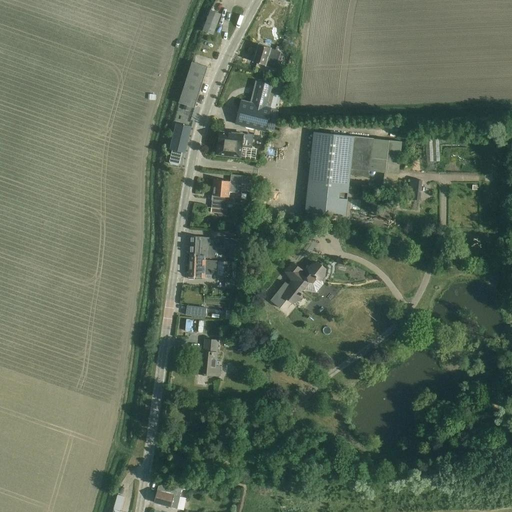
[(221,14),(212,11),(210,10),(202,31),(213,35),(221,14)]
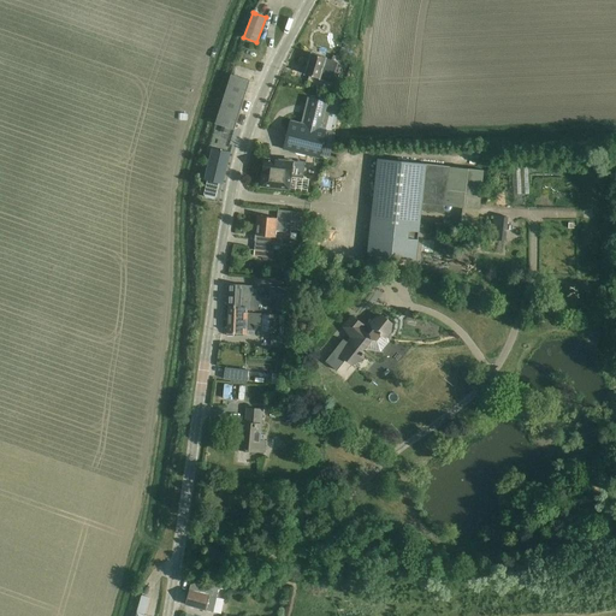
[(312,53),(304,75),(317,78),(332,83),(335,76),(332,75),(337,61),(327,58),(323,57),(312,53)]
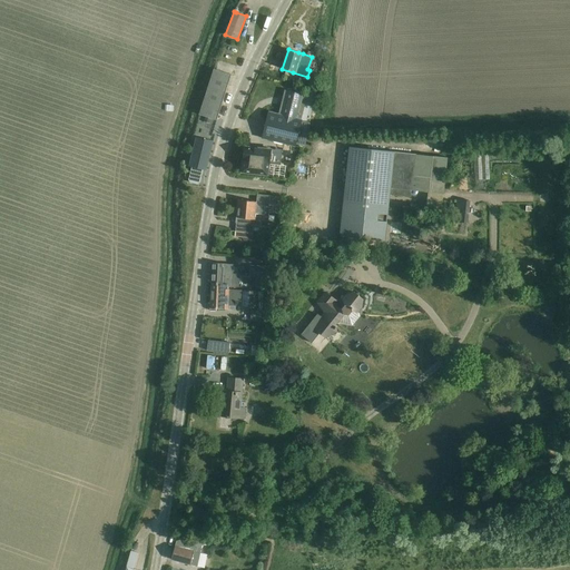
[(232,75),(220,71),(214,69),(198,115),(205,117),(212,118),(217,120),(232,75)]
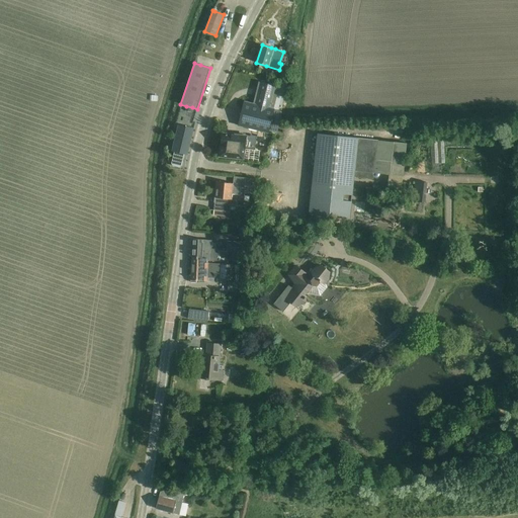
[(245,101),(239,125),(268,133),(268,131),(276,133),(281,112),(273,110),(274,108),(270,108),(275,87),(260,83),(255,104),(245,101)]
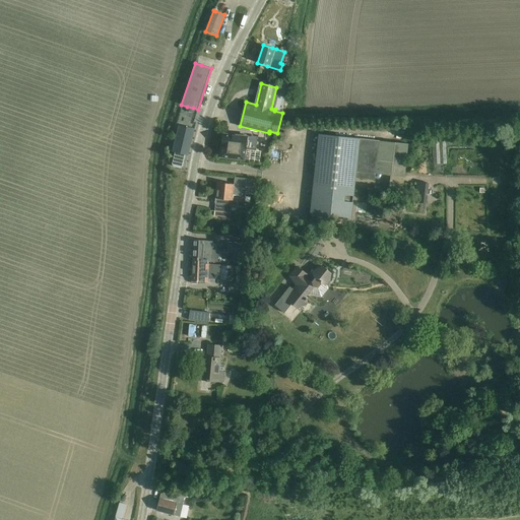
[(175,152),(172,165),(174,168),(180,170),(183,168),(186,155),(188,155),(195,129),(179,125),(172,151),(175,152)]
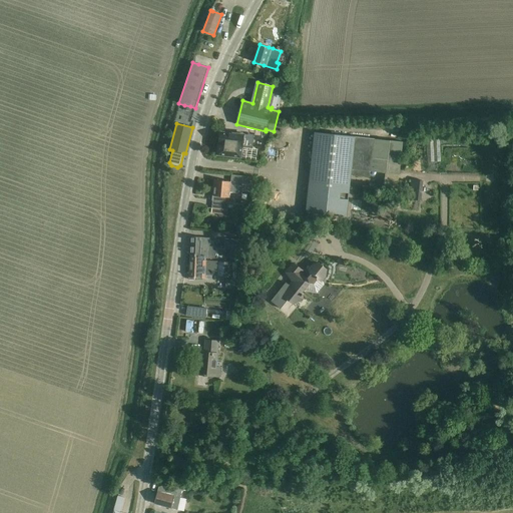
[(241,157),(242,148),(252,149),(253,136),(244,135),(244,134),(221,132),(218,154),(241,157)]
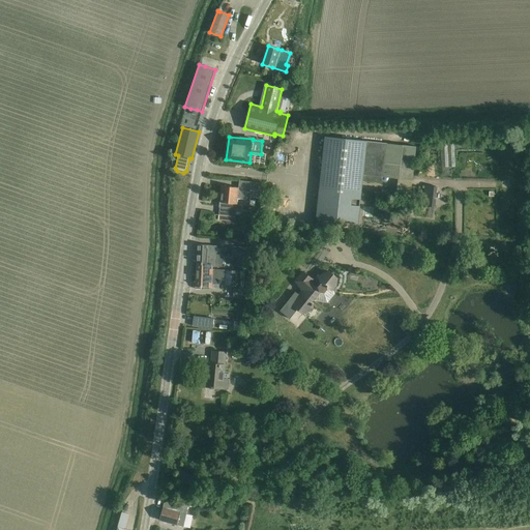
[(316,219),(327,221),(357,224),(361,194),(381,196),(382,182),(380,182),(381,176),(413,180),(416,147),(387,144),(366,142),(336,139),(325,137),(316,219)]
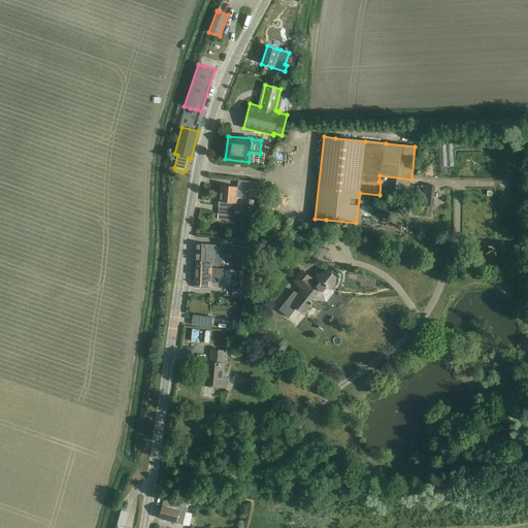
[(238,216),(234,216),(236,202),(237,202),(237,197),(242,198),(242,195),(244,196),(244,192),(250,192),(250,189),(260,190),(261,183),(238,180),(237,187),(222,186),(218,219),(225,220),(225,221),(226,223),(235,224),(237,223),(238,216)]
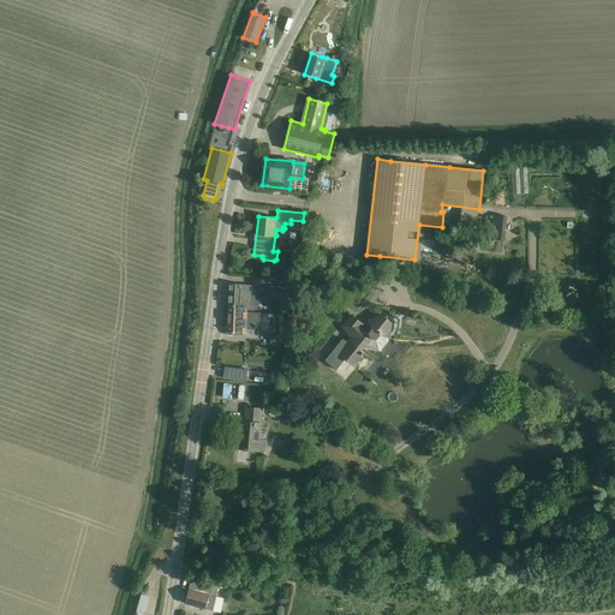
[(502,240),(506,216),(494,215),(490,239),(502,240)]
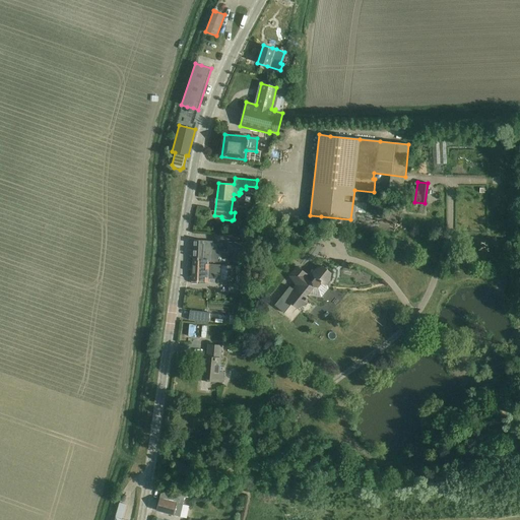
[(212,262),(213,242),(194,240),(193,257),(208,258),(208,261),(212,262)]
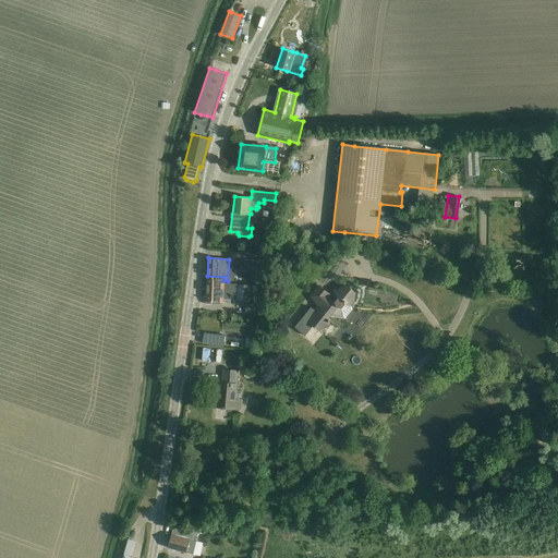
[(245,261),(245,270),(261,271),(262,261),(245,261)]
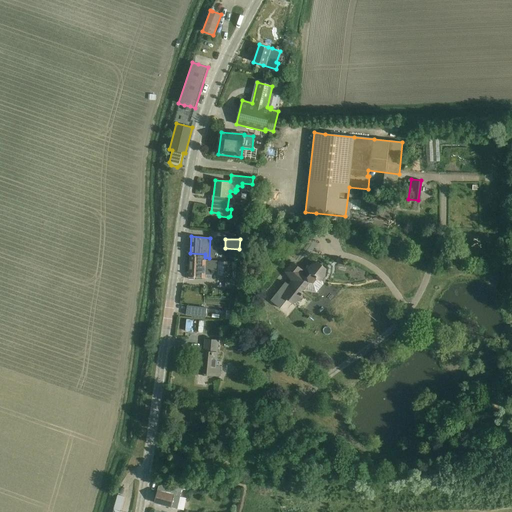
[(205,254),(190,253),(189,277),(205,278),(205,275),(225,275),(229,276),(229,262),(205,261),(205,257),(205,254)]
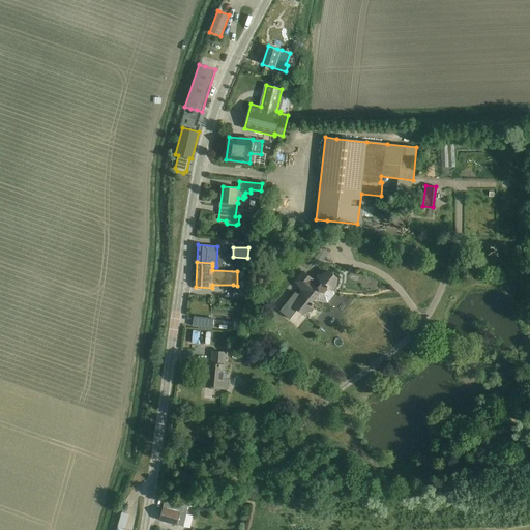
[(295,292),(281,311),(290,319),(297,308),(302,313),(314,299),(328,302),(334,294),(332,289),(336,285),(337,278),(329,271),(322,274),(319,278),(321,284),(318,287),(313,286),(311,282),(313,280),(303,272),(296,282),(302,290),(300,295),(295,292)]
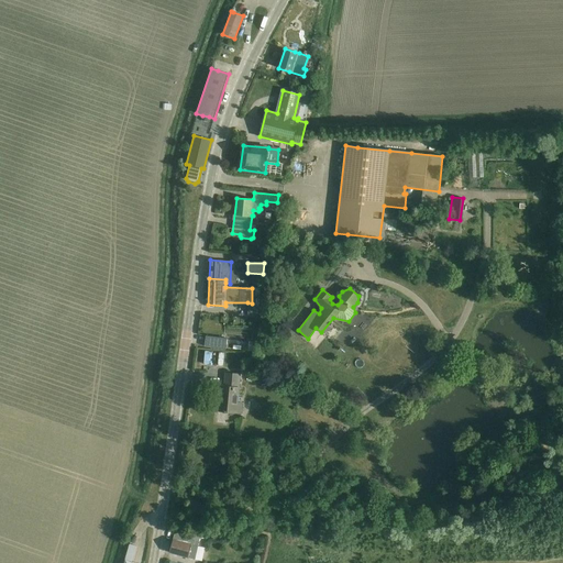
[(256,317),(257,308),(254,308),(249,307),(247,316),(256,317)]
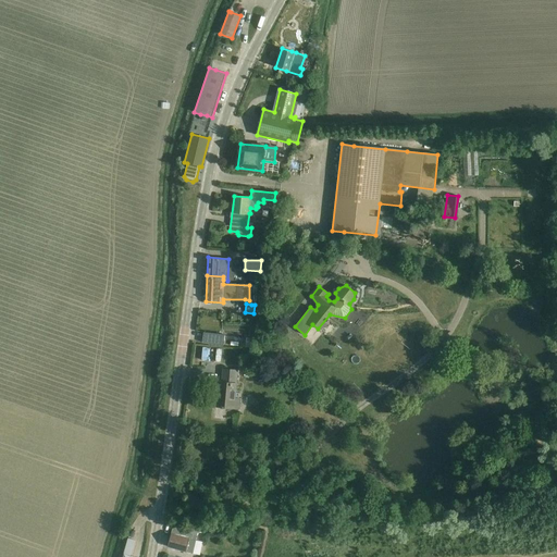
[(203,332),(202,343),(223,346),(225,335),(203,332)]
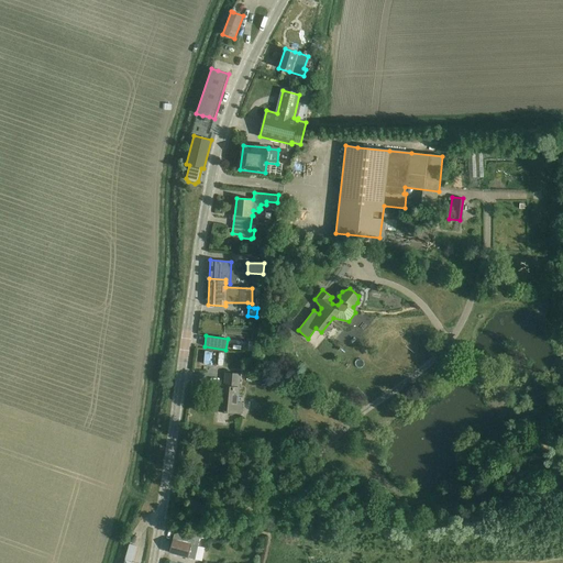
[(243,406),(236,405),(239,388),(242,388),(242,386),(239,385),(240,375),(225,374),(224,386),(220,386),(220,387),(221,387),(220,399),(219,399),(218,411),(242,414),(243,406)]
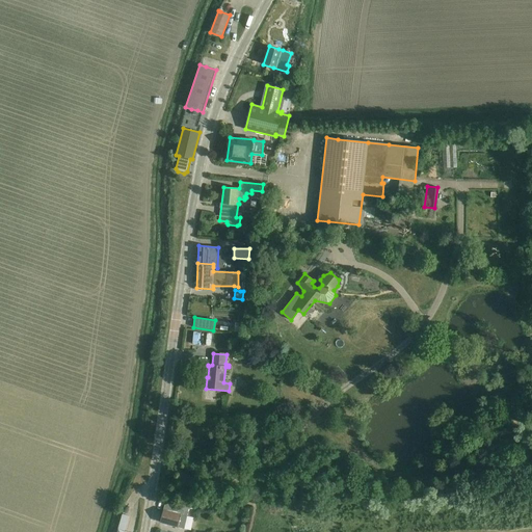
[(188,508),(176,505),(165,502),(160,522),(183,528),(188,508)]
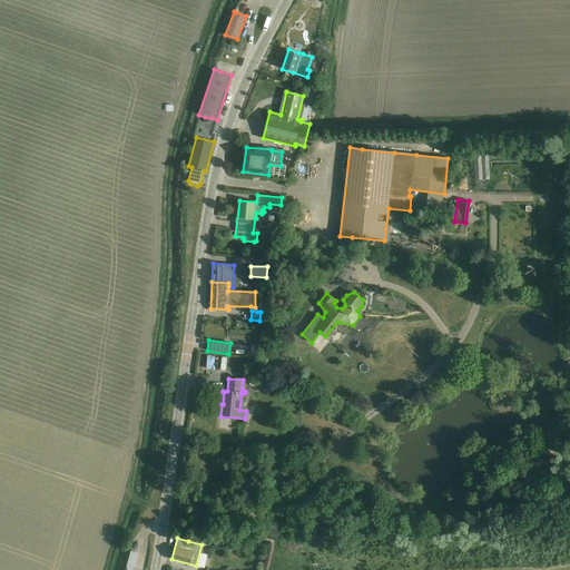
[(131,551),(127,567),(135,569),(139,553),(131,551)]
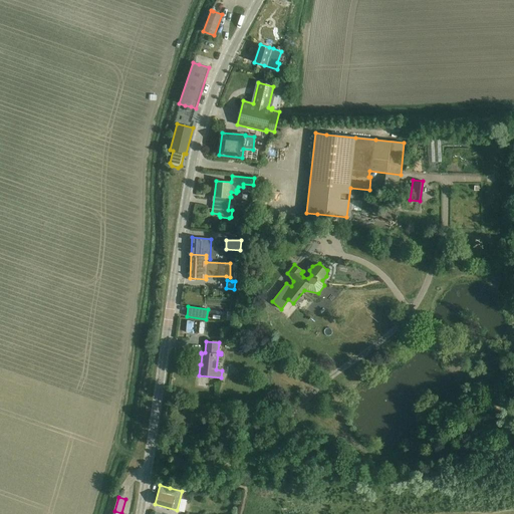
All buildings are outlined.
